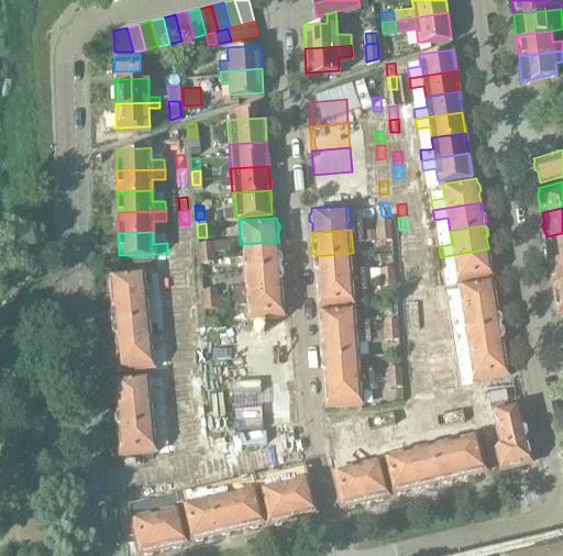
[(562,257),(562,233),(547,236),(550,259),(562,257)]
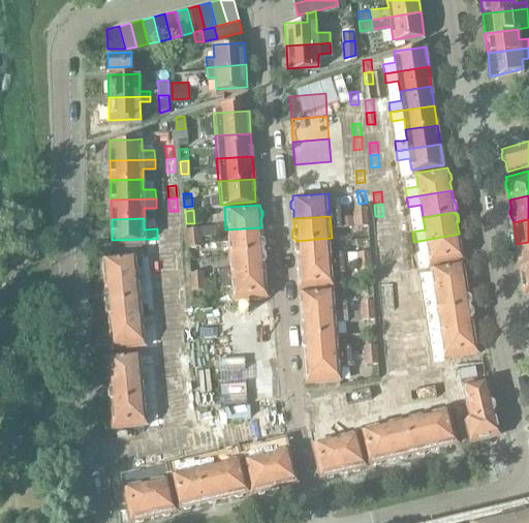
[(368,222),(360,223),(361,236),(369,236),(368,222)]
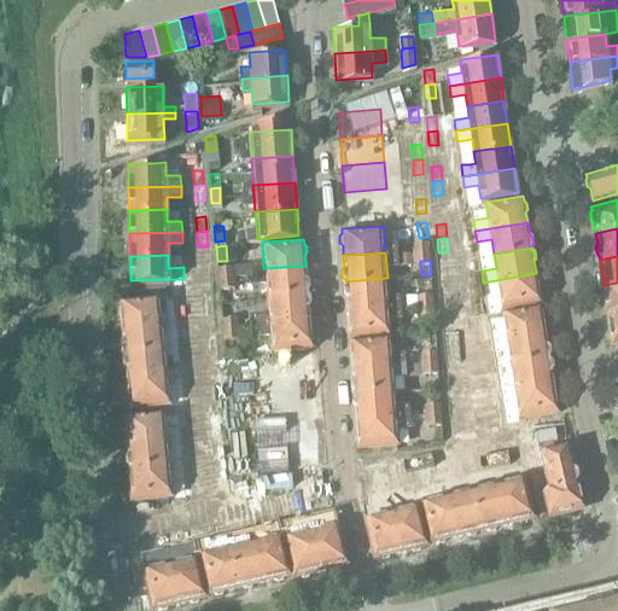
[(305,266),(263,268),(266,295),(308,292),(308,291),(307,290),(309,286),(309,280),(307,278),(305,266)]
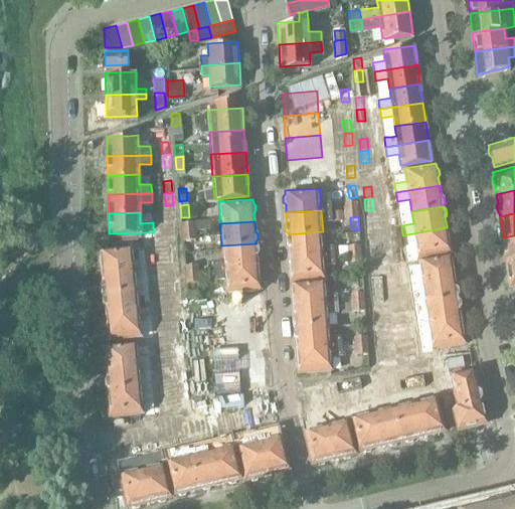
[(175,225),(167,226),(168,238),(176,238),(175,225)]
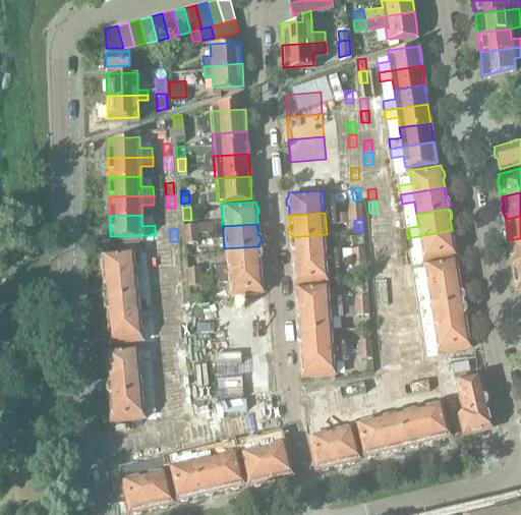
[(452,230),(407,238),(409,247),(421,245),(423,258),(455,252),(455,248),(456,246),(455,241),(453,239),(452,230)]
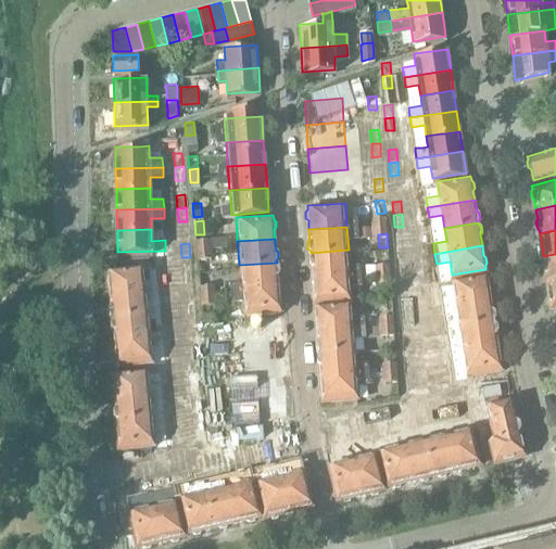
[(388,247),(379,247),(380,262),(389,260),(388,247)]
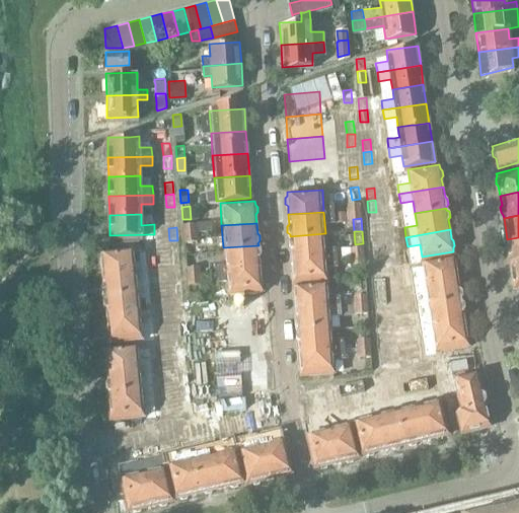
[(377,232),(369,232),(370,244),(378,244),(377,232)]
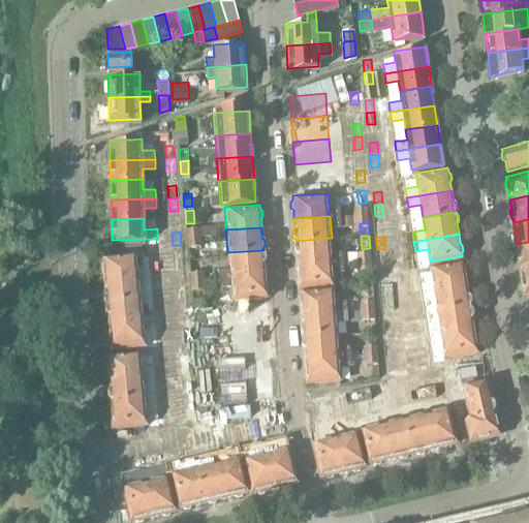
[(296,242),(293,244),(293,250),(297,252),(297,264),(333,260),(332,238),(296,241),(296,242)]
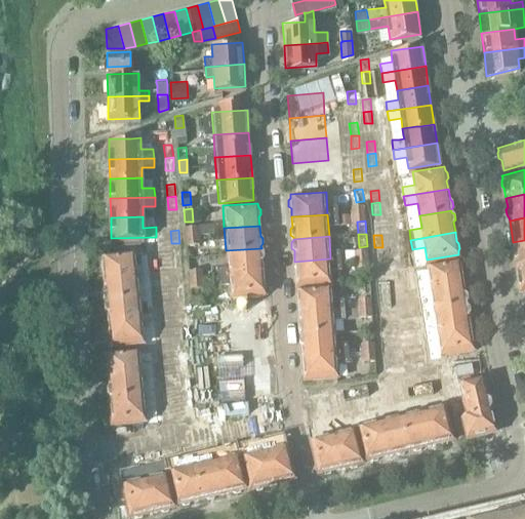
[(524,240),(513,242),(514,245),(513,248),(513,253),(515,255),(517,266),(524,265),(524,240)]
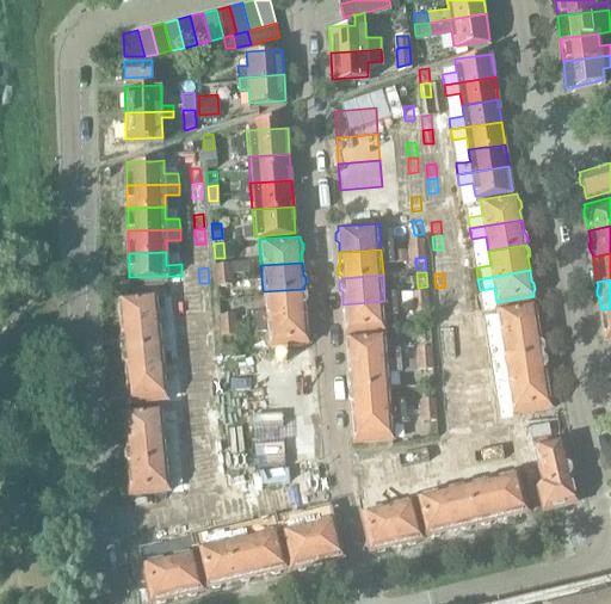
[(227,282),(217,283),(218,297),(228,296),(227,282)]
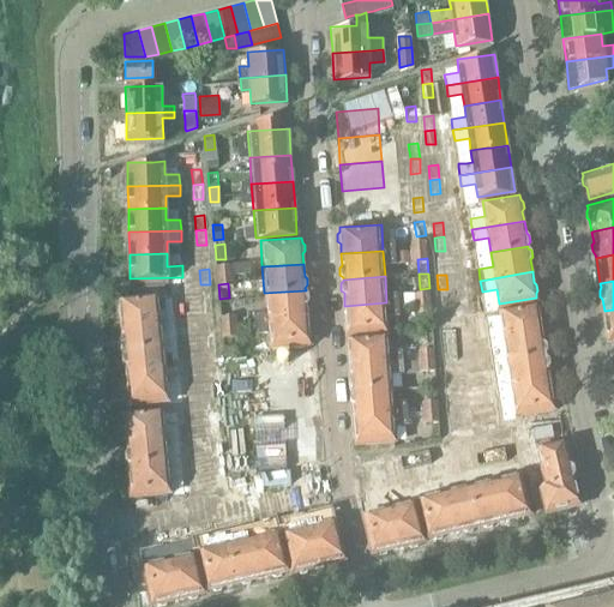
[(447,289),(438,289),(439,304),(449,302),(447,289)]
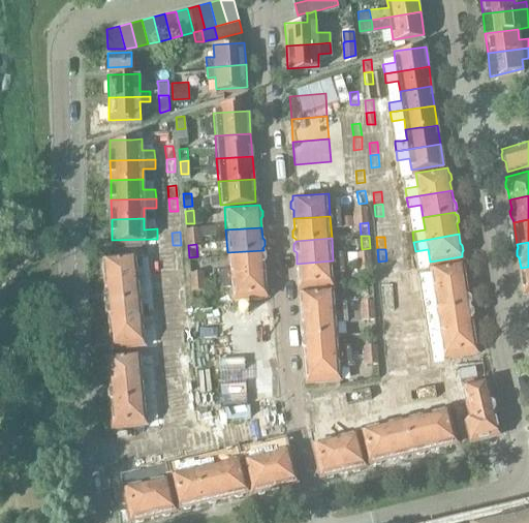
[(263,250),(227,252),(228,275),(265,273),(263,260),(266,258),(266,253),(263,251),(263,250)]
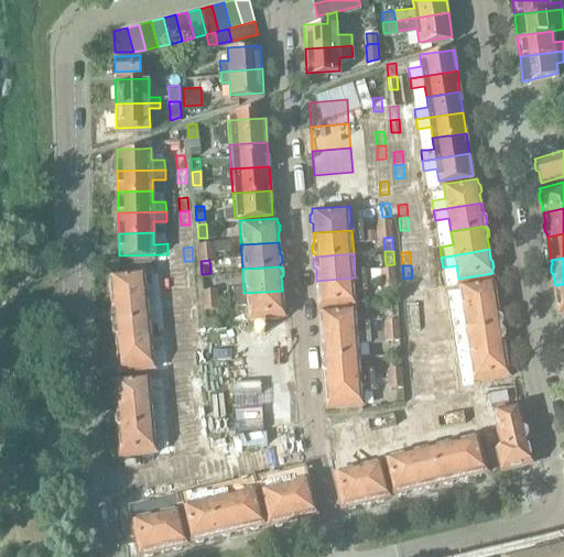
[(110,287),(111,297),(160,292),(159,282),(145,283),(144,269),(109,273),(109,276),(107,279),(108,285),(110,287)]
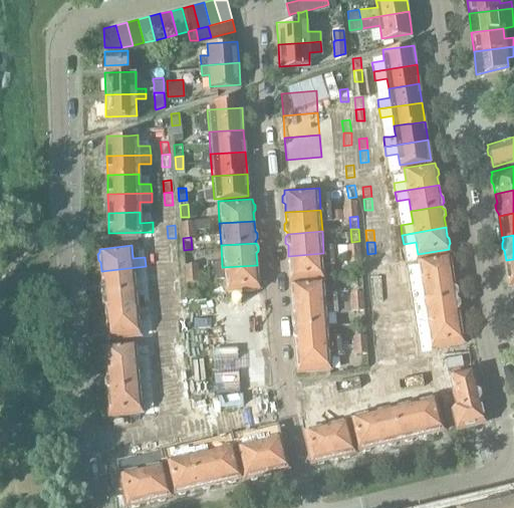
[(192,249),(184,250),(185,263),(193,262),(192,249)]
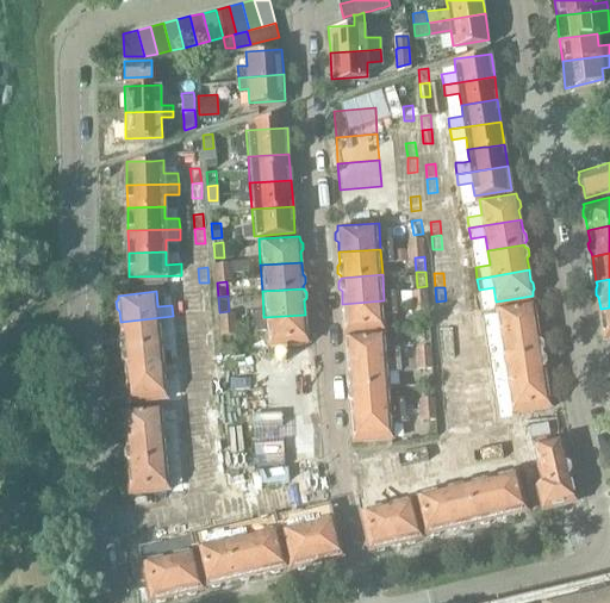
[(209,298),(200,298),(201,314),(211,312),(209,298)]
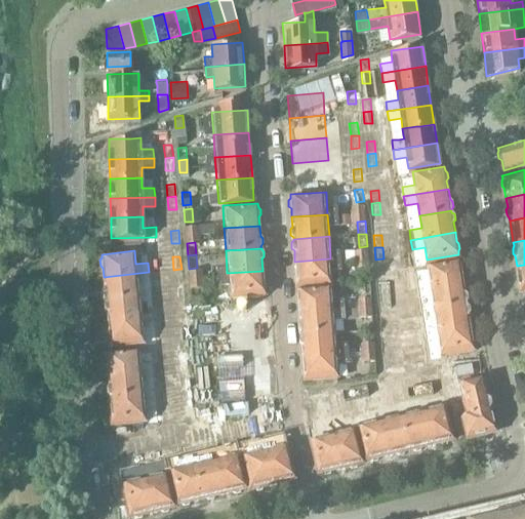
[(295,270),(293,273),(293,278),(296,280),(296,284),(332,281),(330,258),(294,262),(295,270)]
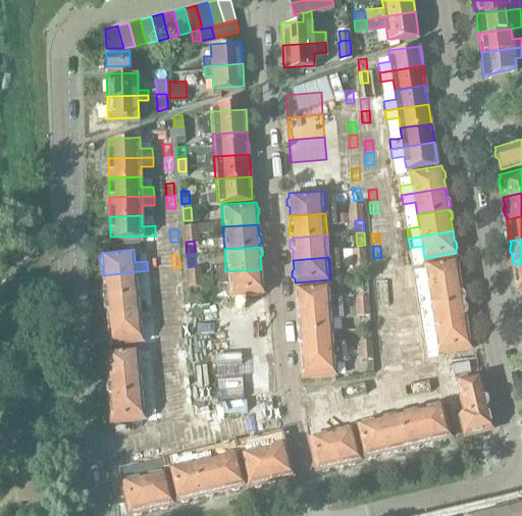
[(414,277),(416,287),(460,279),(459,271),(461,268),(460,263),(458,261),(457,257),(424,262),(426,275),(414,277)]
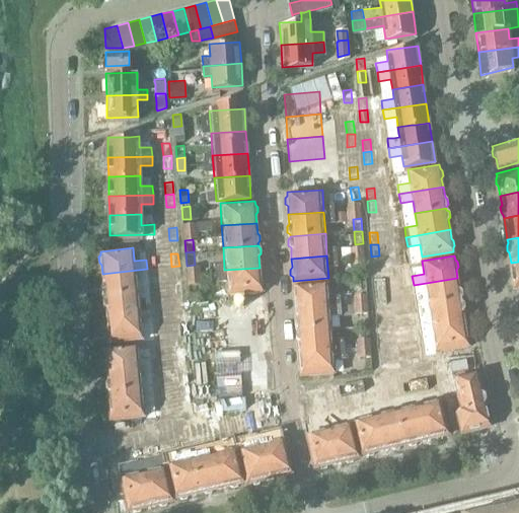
[(364,264),(356,265),(357,277),(365,277),(364,264)]
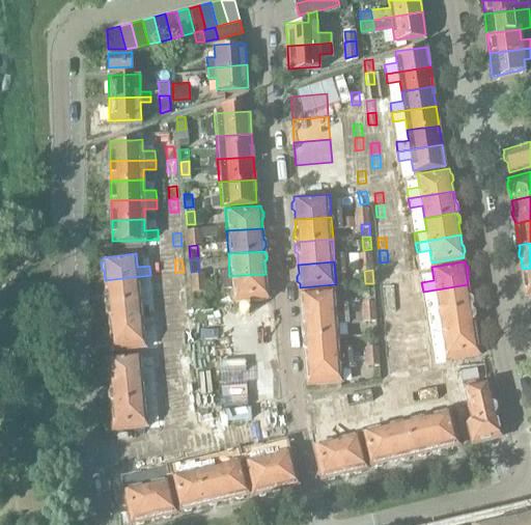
[(184,272),(175,273),(176,285),(185,285),(184,272)]
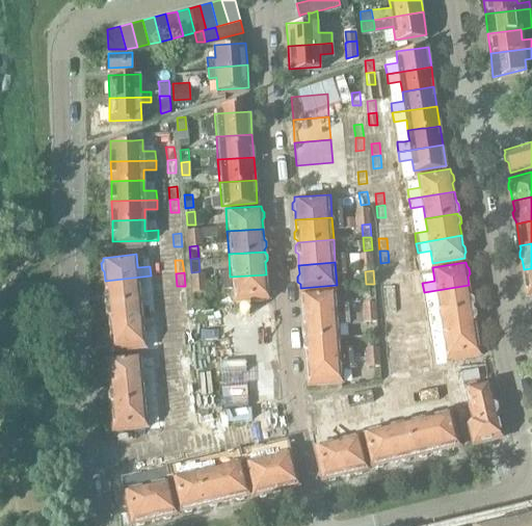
[(266,274),(230,277),(232,299),(268,296),(267,293),(269,291),(269,285),(267,283),(266,274)]
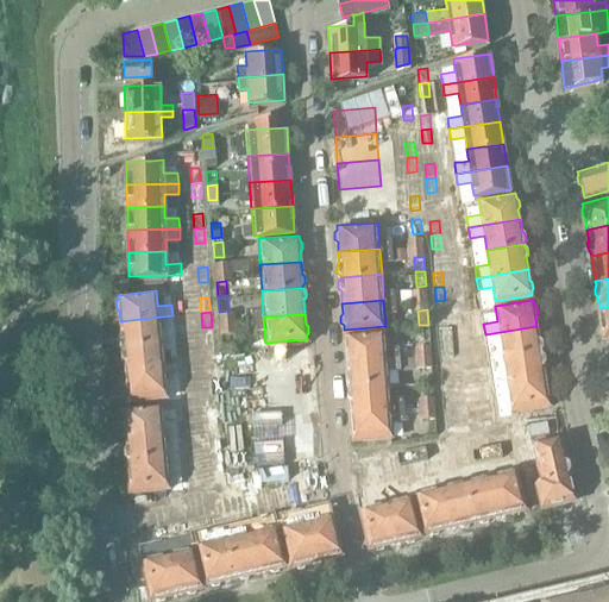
[(123,344),(123,346),(161,343),(159,328),(174,327),(173,315),(120,321),(121,333),(119,336),(120,342),(123,344)]
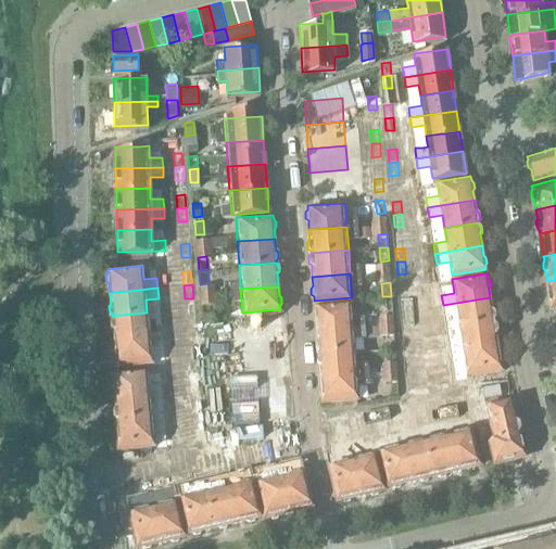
[(457,313),(459,326),(494,320),(494,319),(495,316),(494,310),(492,308),(490,297),(443,305),(431,307),(432,317),(457,313)]
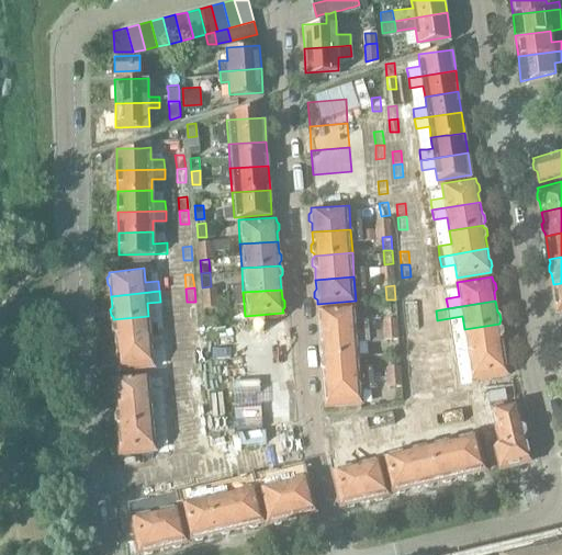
[(395,302),(386,303),(388,316),(396,315),(395,302)]
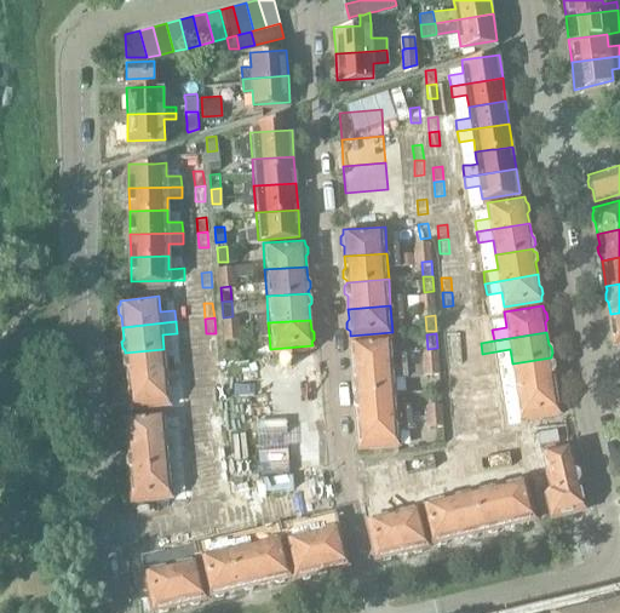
[(455,333),(446,334),(447,349),(457,348),(455,333)]
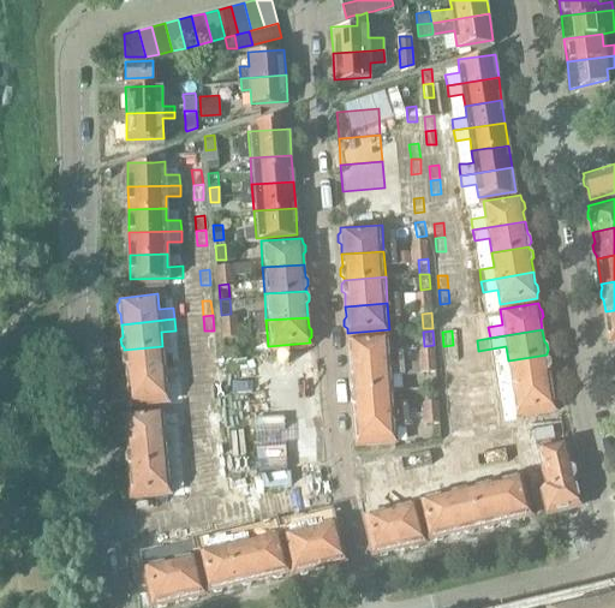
[(232,334),(222,335),(224,350),(233,349),(232,334)]
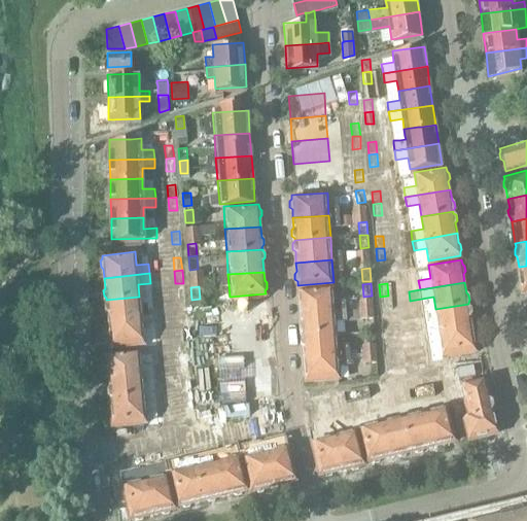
[(297,292),(295,294),(295,301),(299,303),(299,311),(335,309),(334,286),(297,288),(297,292)]
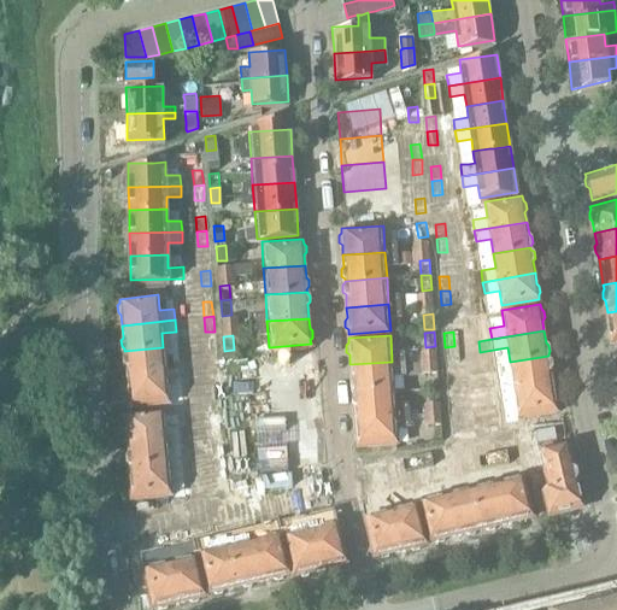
[(454,346),(445,347),(446,361),(456,361),(454,346)]
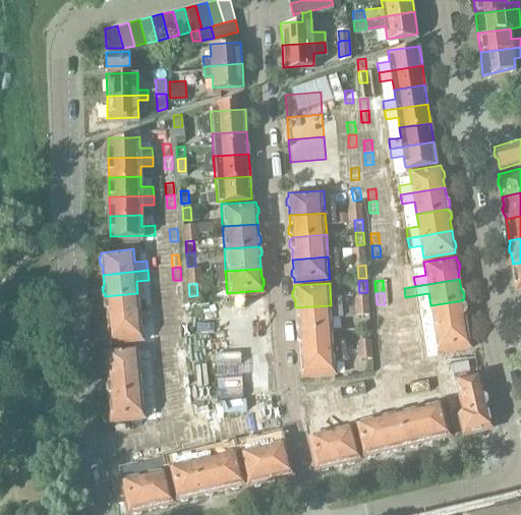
[(106,307),(107,318),(152,313),(151,304),(138,305),(137,293),(105,296),(105,298),(103,300),(104,305),(106,307)]
